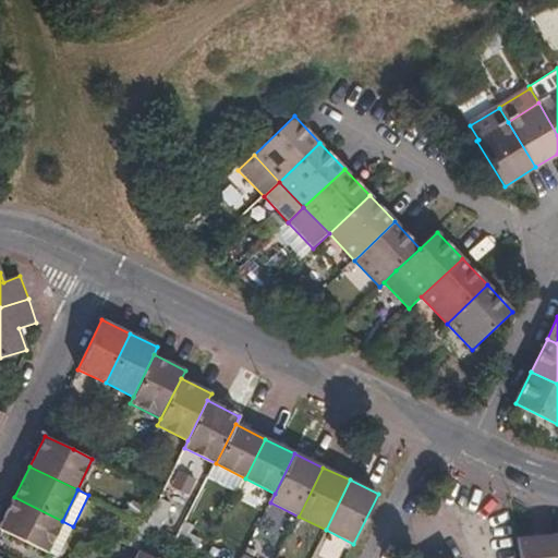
[(14,497),(0,525),(0,528),(47,552),(62,521),(14,497)]
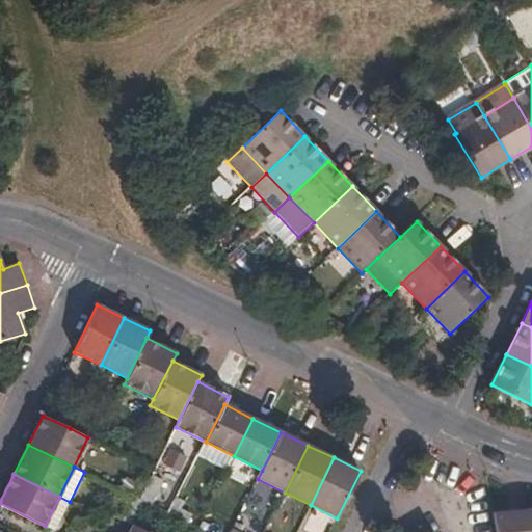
[(141,501),(144,502),(152,506),(164,481),(152,475),(140,500),(141,501)]
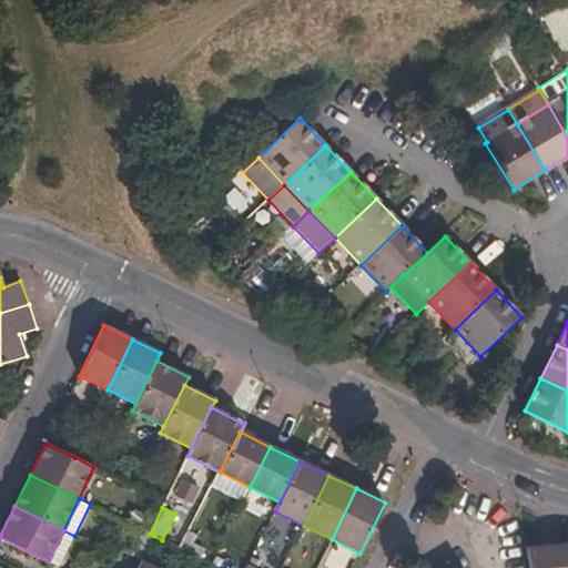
[(150,534),(132,525),(123,540),(144,550),(151,535),(150,534)]
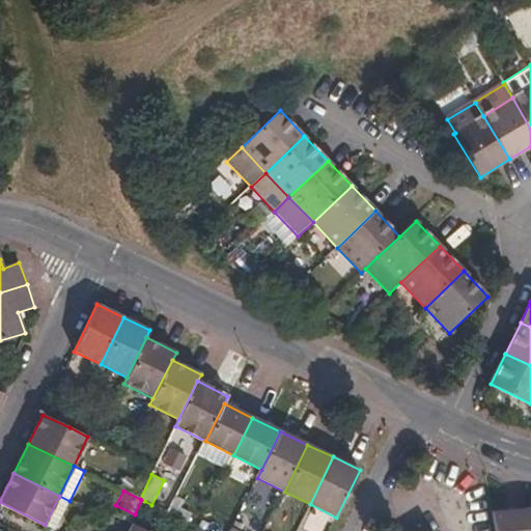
[(55,530),(70,501),(59,496),(45,525),(55,530)]
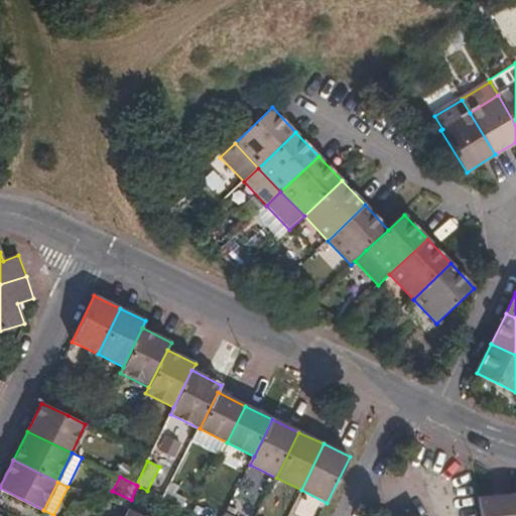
[(515,515),(515,494),(479,498),(482,515),(515,515)]
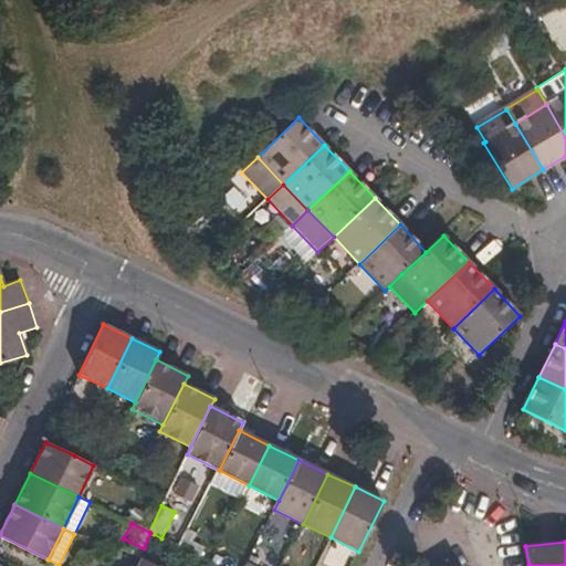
All buildings are outlined.
